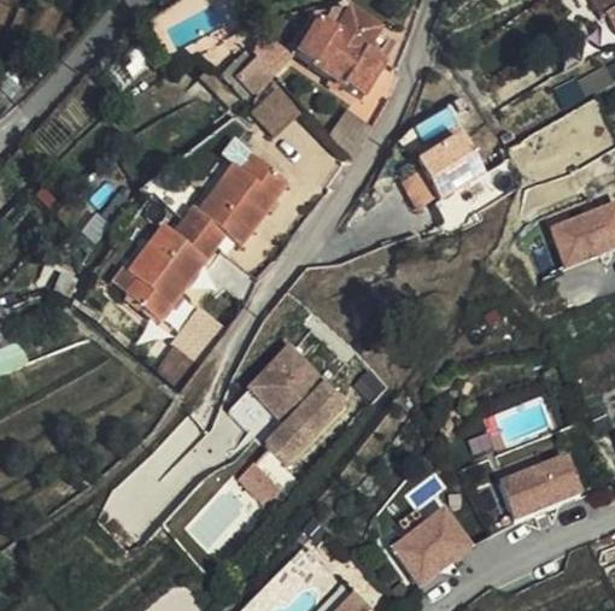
[(584,0),(598,23),(603,21),(614,37),(614,0),(584,0)]
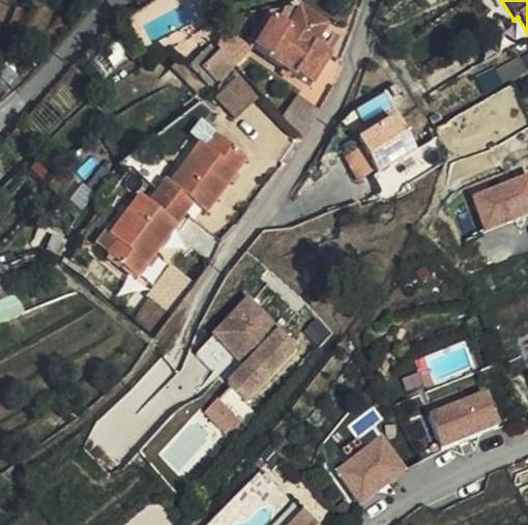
[(325,31),(297,13),(286,31),(271,22),(255,49),(270,59),(269,61),(296,78),(298,76),(313,85),(329,57),(315,49),(325,31)]
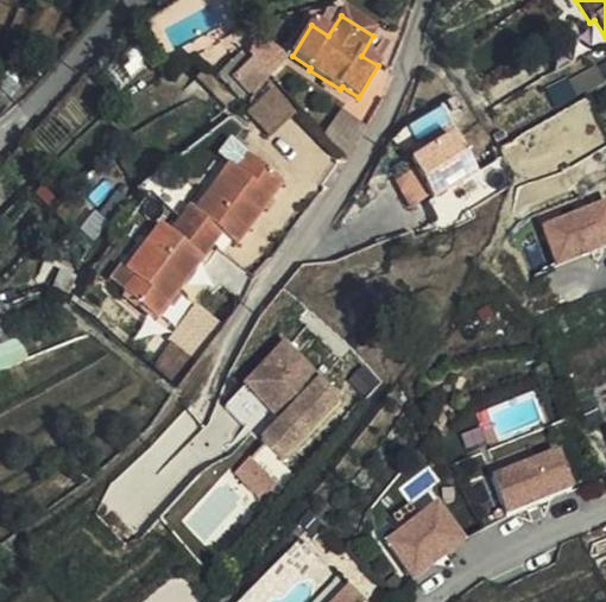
[(254,52),(225,73),(242,90),(272,70),(254,52)]
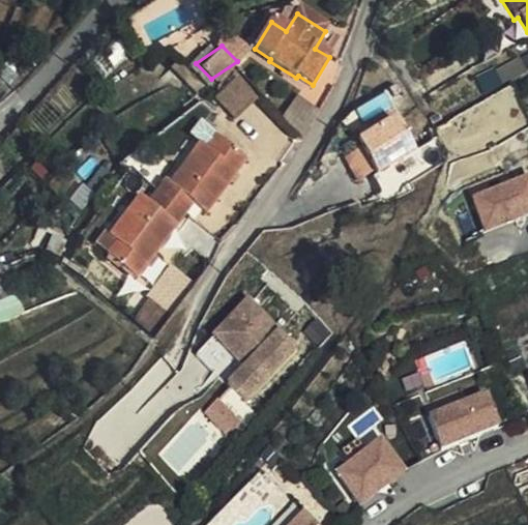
[(237,74),(217,93),(237,113),(256,93),(237,74)]
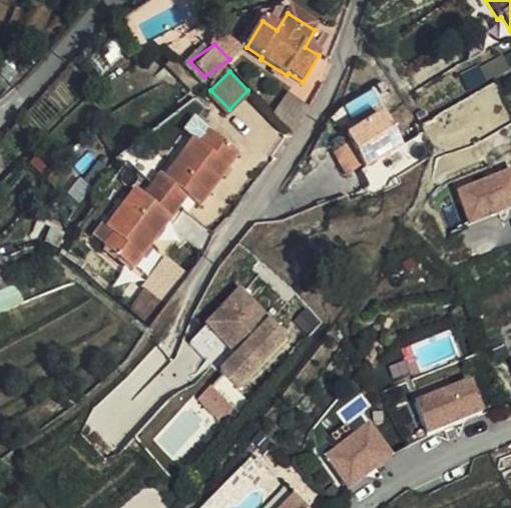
[(296,130),(312,107),(289,91),(275,107),(296,130)]
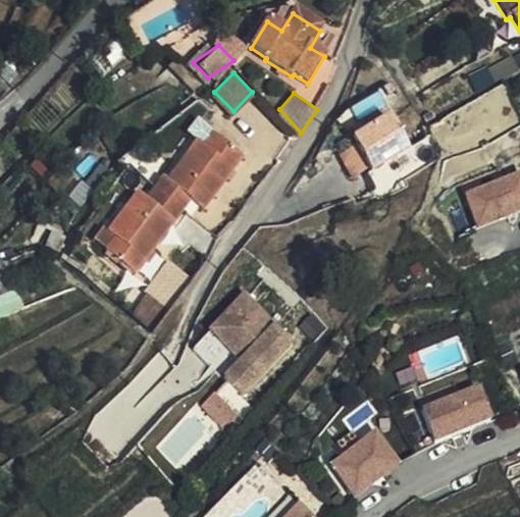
[(199,136),(172,170),(207,199),(245,151),(198,115),(188,128),(199,136)]
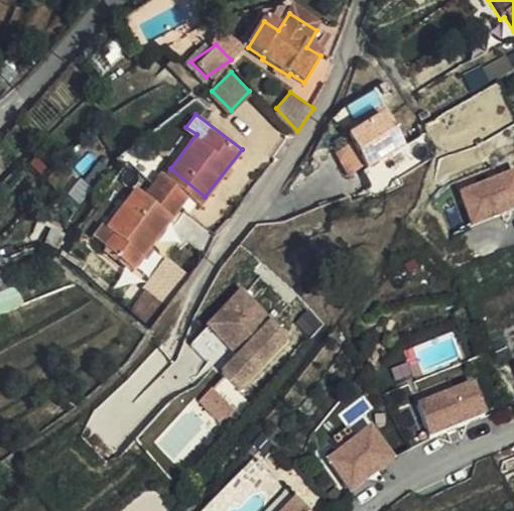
[(368,170),(405,149),(385,117),(350,138),(368,170)]
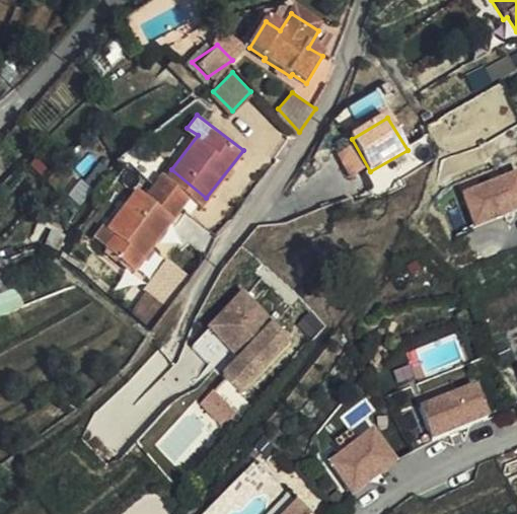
[(424,139),(408,150),(370,171),(365,175),(379,201),(405,186),(401,178),(410,173),(408,166),(435,152),(424,139)]
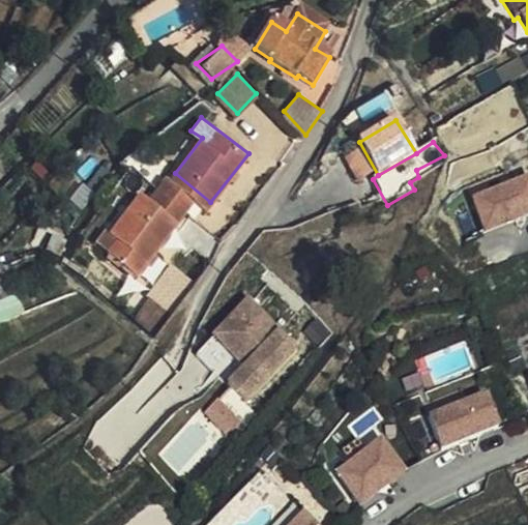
[(509,168),(467,179),(470,191),(512,179),(509,168)]
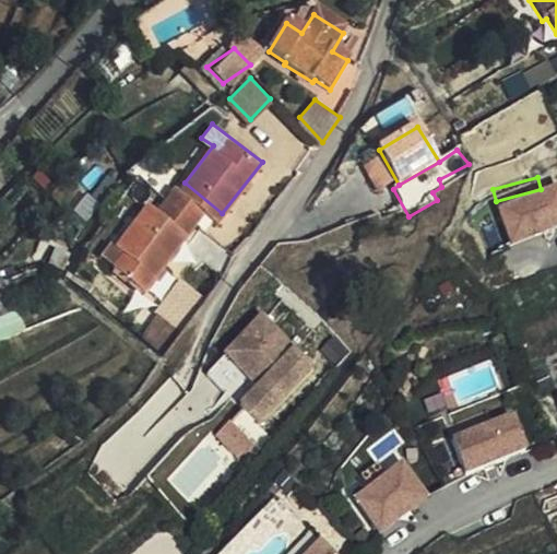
[(176,183),(168,192),(198,216),(204,207),(218,217),(222,213),(185,183),(181,187),(176,183)]
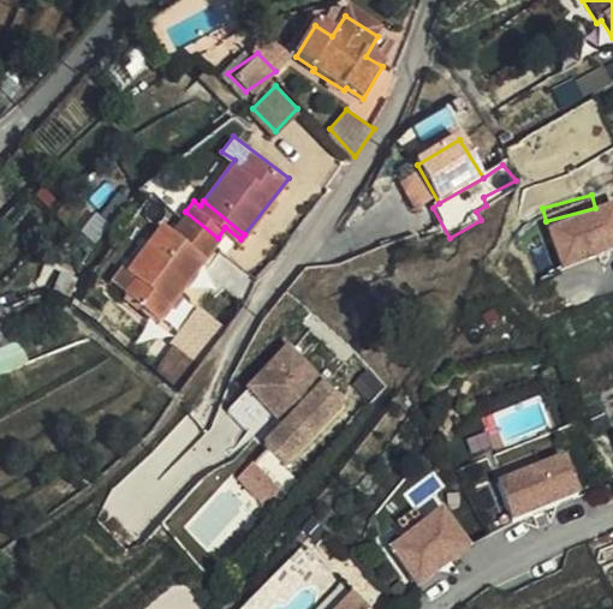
[(612,201),(546,227),(560,264),(612,244),(612,201)]
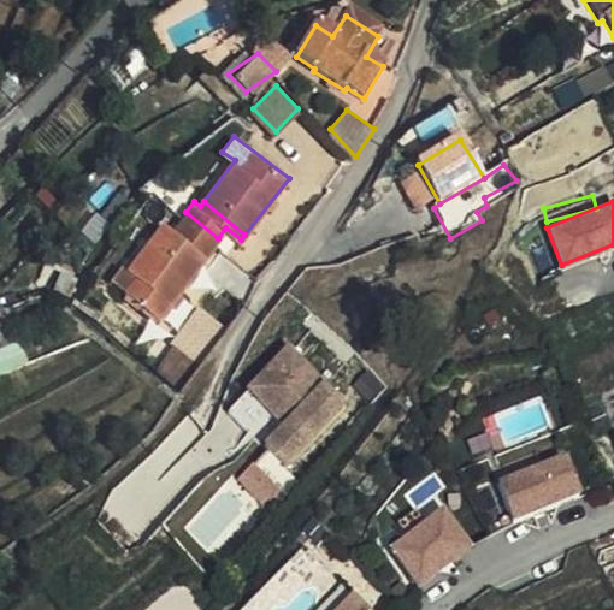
[(218,238),(186,212),(173,229),(164,220),(128,268),(137,276),(125,290),(160,317),(218,238)]
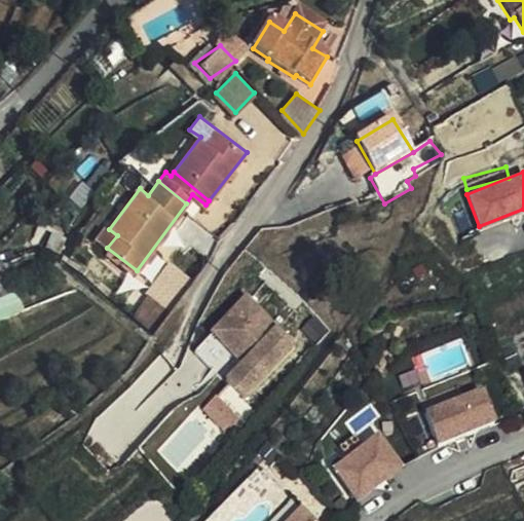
[(59,225),(49,235),(62,246),(71,235),(59,225)]
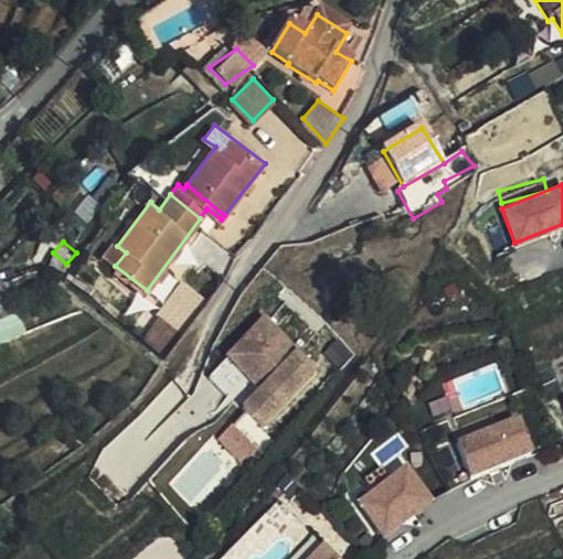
[(107,260),(115,266),(126,253),(117,246),(107,260)]
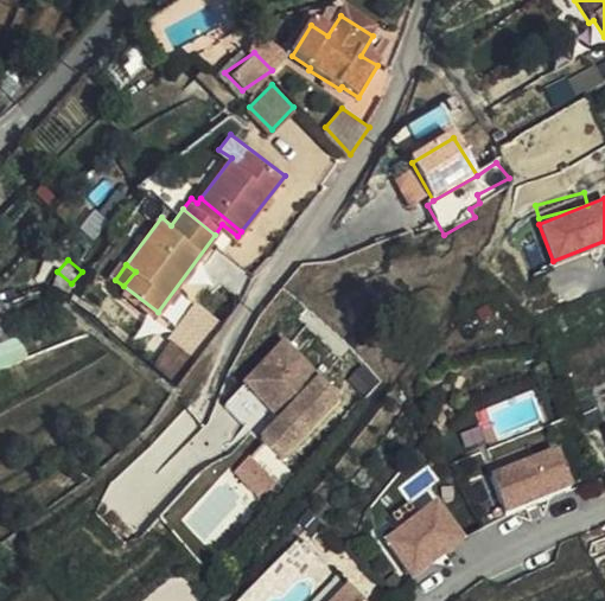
[(0,363),(21,357),(7,299),(0,300),(0,363)]
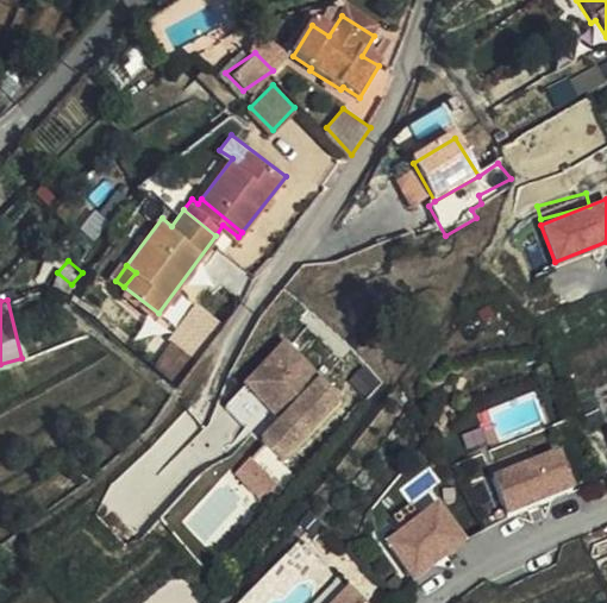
[(177,335),(160,362),(173,374),(181,382),(181,381),(199,351),(177,335)]
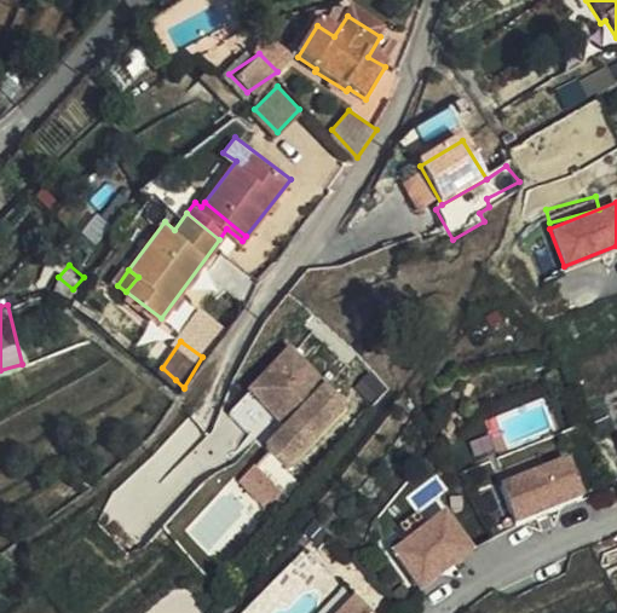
[(267,451),(289,473),(349,410),(289,354),(232,418),(246,432),(266,412),(288,432),(267,451)]
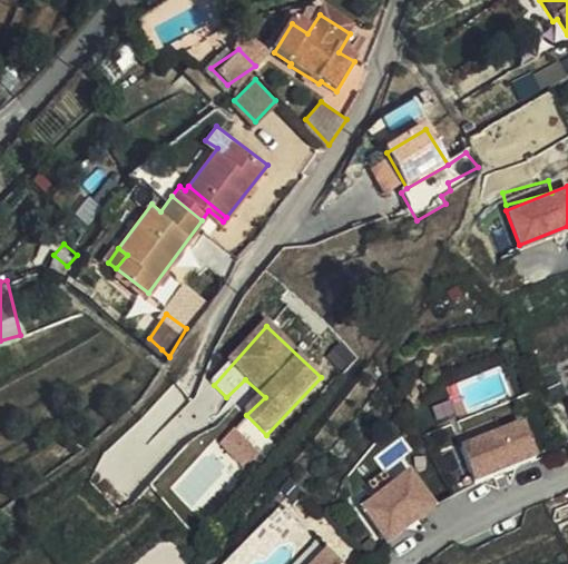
[(469,477),(536,459),(525,419),(458,438),(469,477)]
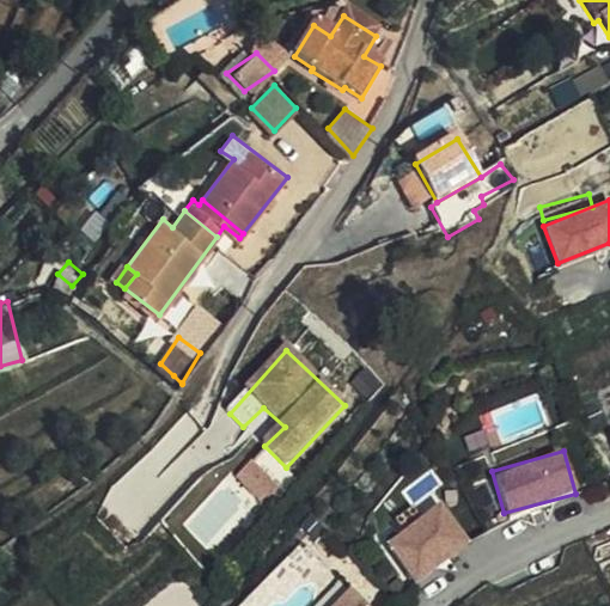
[(279,488),(254,464),(241,479),(266,502),(279,488)]
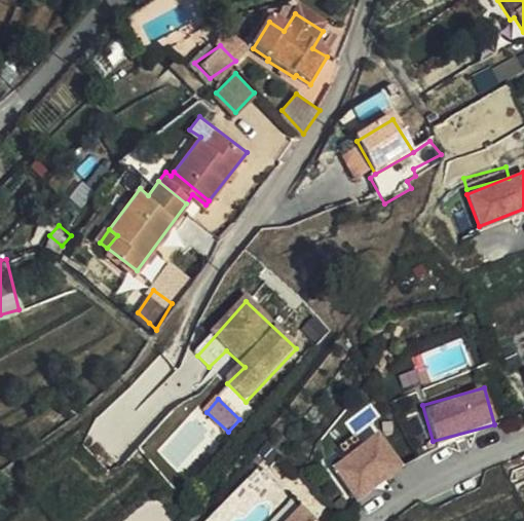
[(181,421),(159,446),(188,471),(210,445),(181,421)]
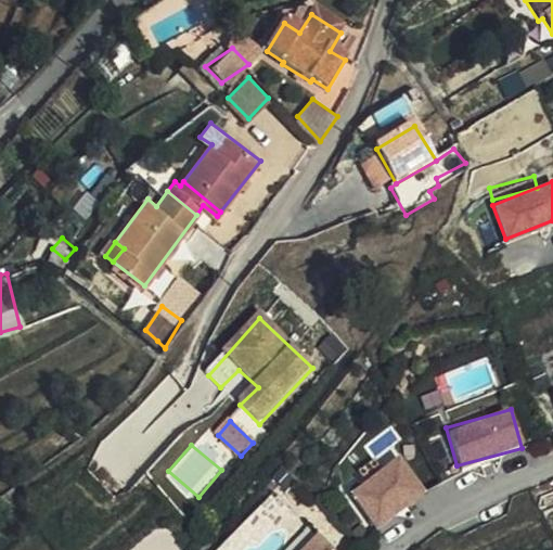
[(348,493),(375,527),(427,488),(399,452),(348,493)]
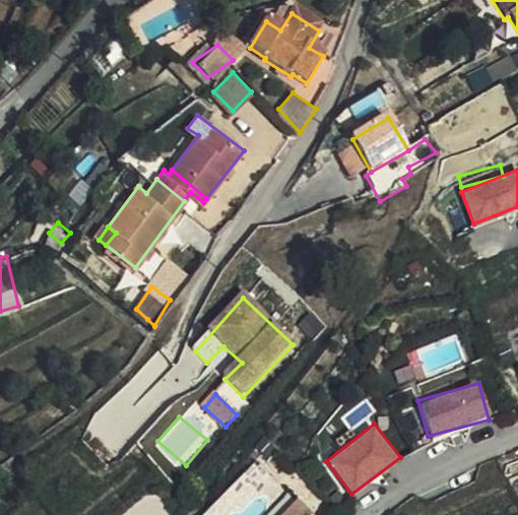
[(317,514),(298,497),(279,514),(317,514)]
